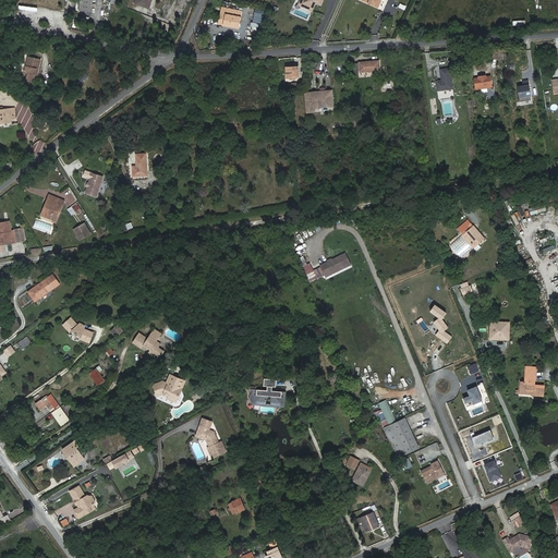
[(89,0),(79,0),(79,9),(88,11),(89,0)]
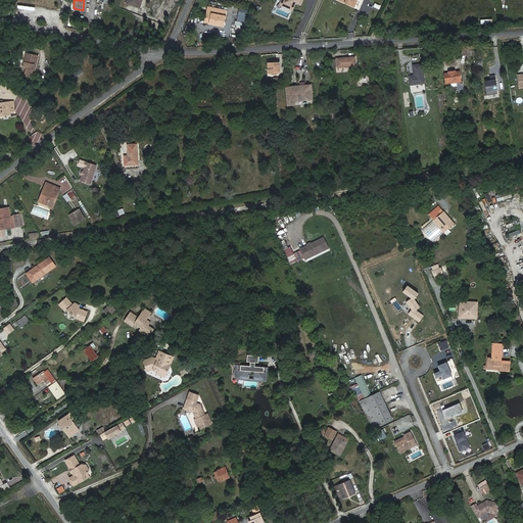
[(291,7),(285,5),(283,1),(282,5),(293,9),(294,7),(291,6),(291,7)]
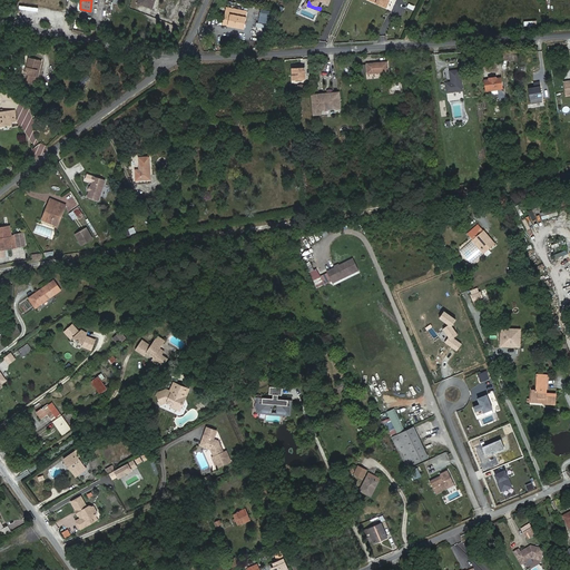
[(245,19),(231,16),(228,26),(243,30),(245,19)]
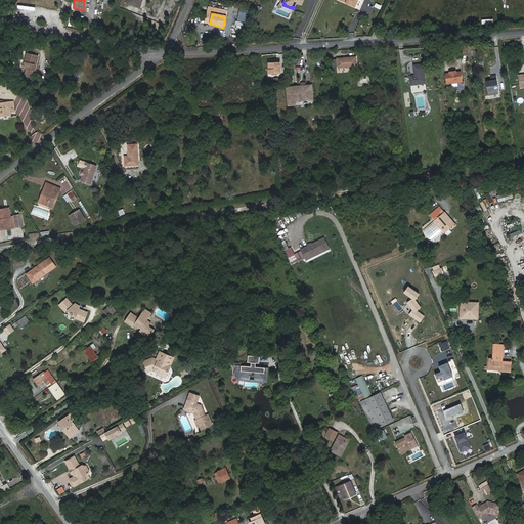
[(474,55),(473,46),(461,47),(462,55),(474,55)]
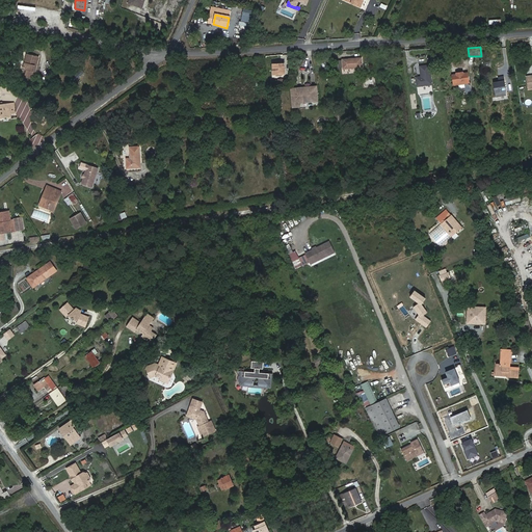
[(26,54),(23,71),(33,72),(34,64),(37,64),(38,56),(26,54)]
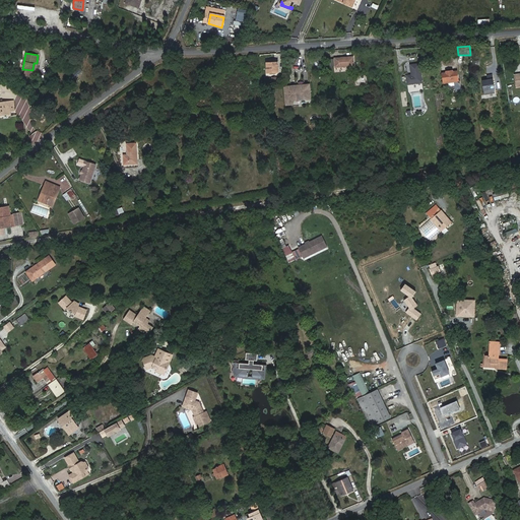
[(349,64),(353,64),(352,57),(334,59),(335,68),(349,66),(349,64)]
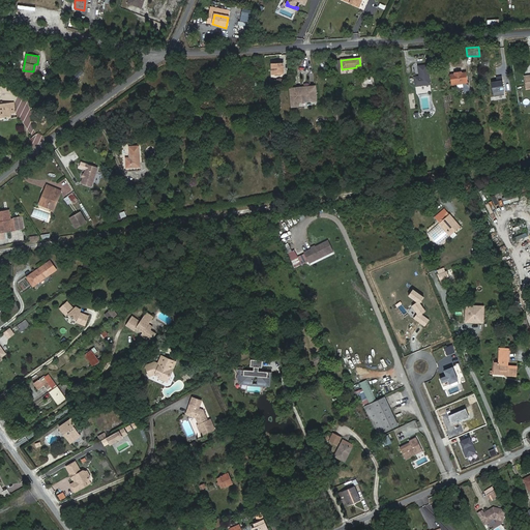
[(272,63),(273,75),(282,74),(282,63),(272,63)]
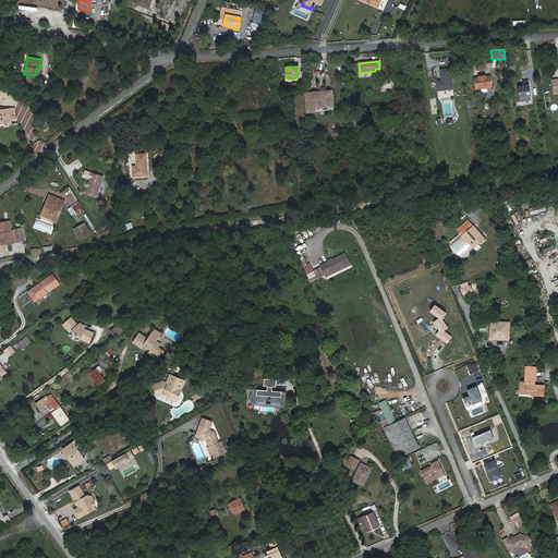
[(452,88),(449,68),(439,70),(441,81),(436,81),(437,91),(452,88)]
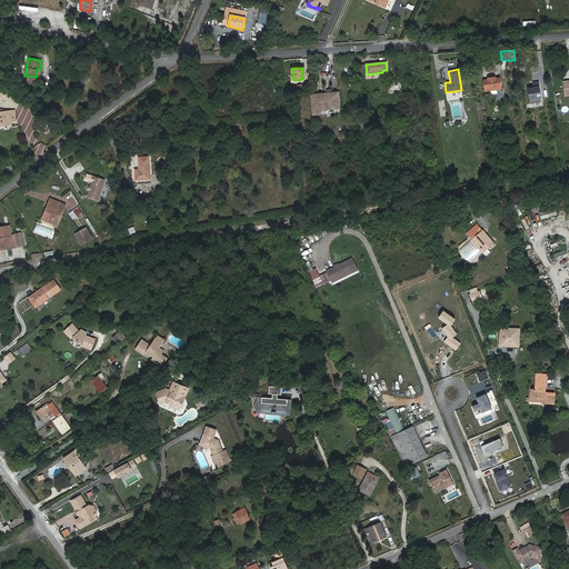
[(87,73),(78,81),(81,85),(90,78),(87,73)]
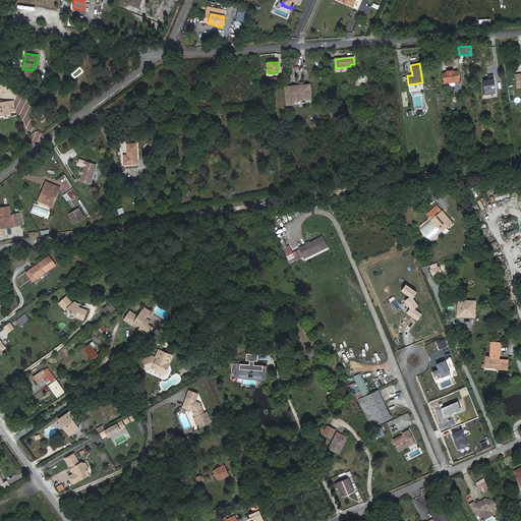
[(454,70),(447,71),(447,73),(444,73),(445,83),(459,81),(458,71),(454,72),(454,70)]
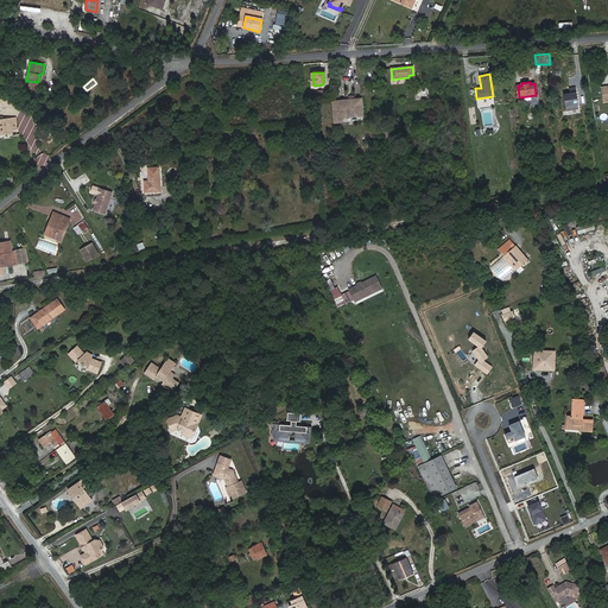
[(572,88),(568,89),(569,94),(562,95),(565,112),(577,109),(572,88)]
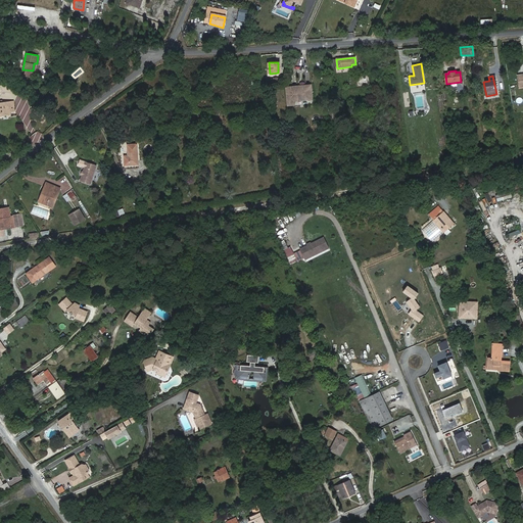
[(294,93),(287,94),(289,106),(296,105),(295,101),(313,99),(312,85),(293,87),(294,93)]
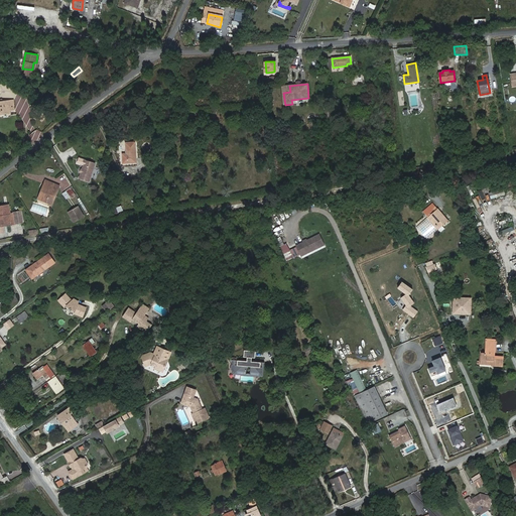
[(0,101),(0,112),(8,111),(13,110),(11,100),(0,101)]
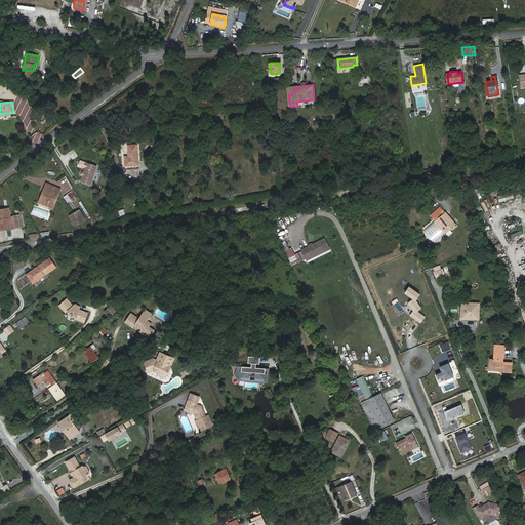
[(132,155),(128,155),(129,164),(143,163),(142,143),(131,144),(132,155)]
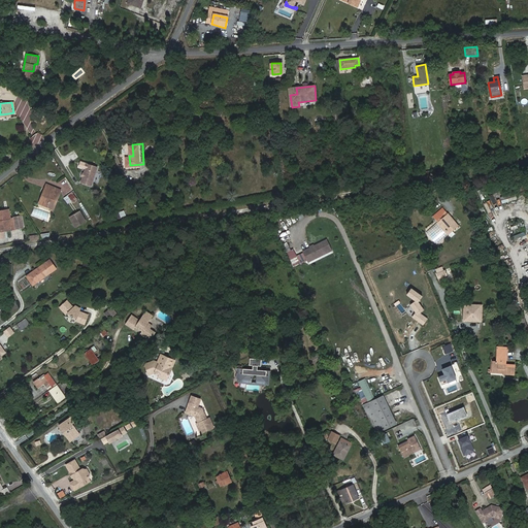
[(87,163),(80,183),(93,187),(99,166),(87,163)]
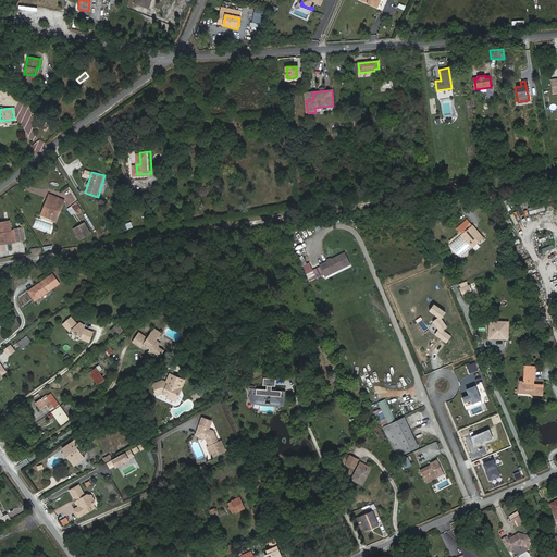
[(50,201),(47,212),(59,215),(65,196),(60,194),(59,197),(50,195),(48,201),(50,201)]
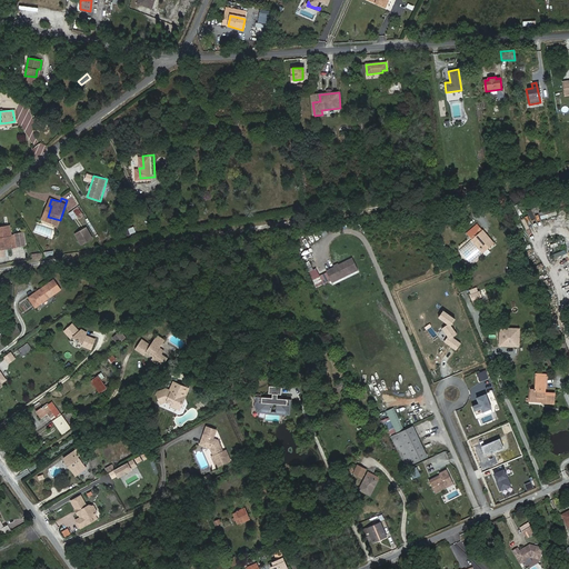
[(68,213),(75,221),(83,215),(78,206),(68,213)]
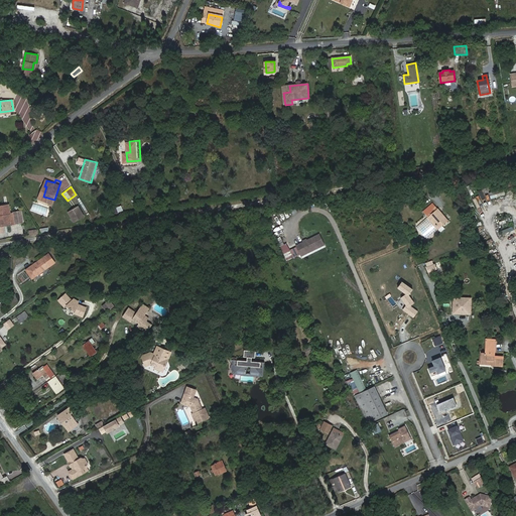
[(491,199),(506,195),(504,188),(489,191),(491,199)]
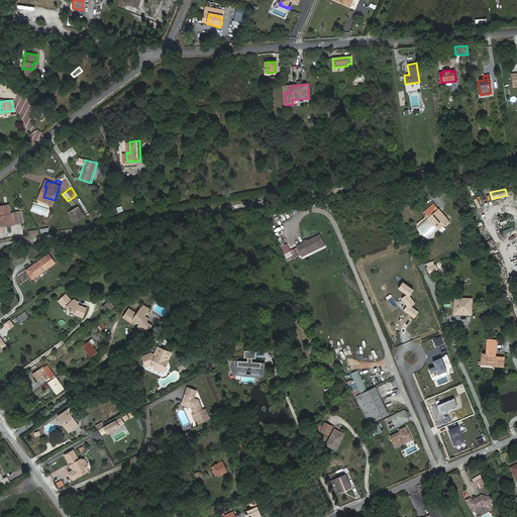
[(487,207),(494,205),(491,197),(485,199),(487,207)]
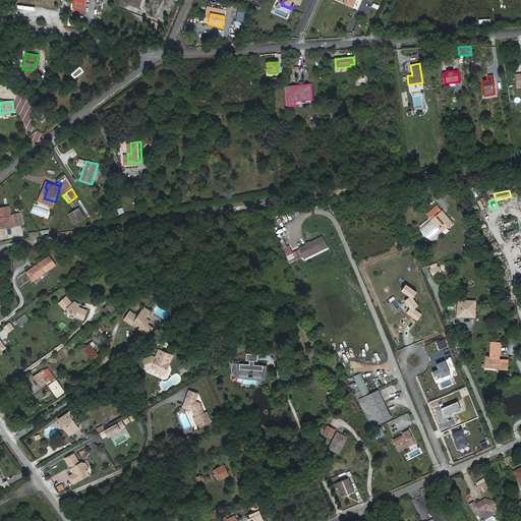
[(427,213),(432,219),(443,211),(438,205),(427,213)]
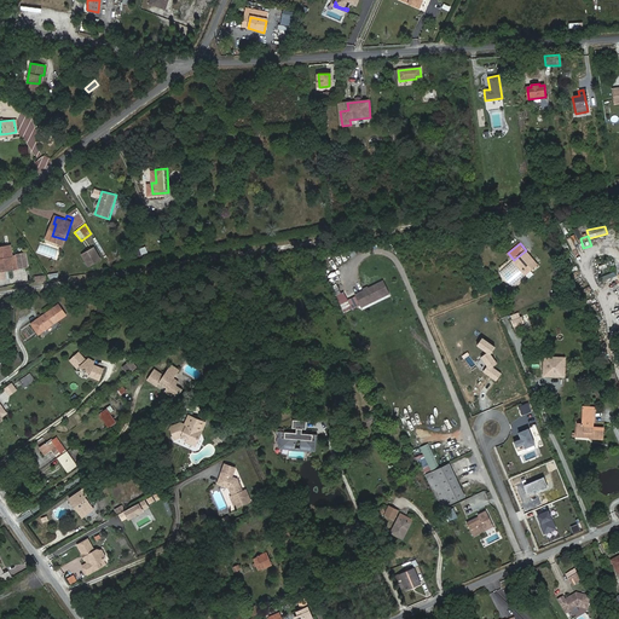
[(11,246),(0,247),(4,260),(0,260),(3,270),(10,268),(9,267),(16,266),(17,267),(23,266),(29,265),(28,254),(15,256),(12,256),(11,246)]
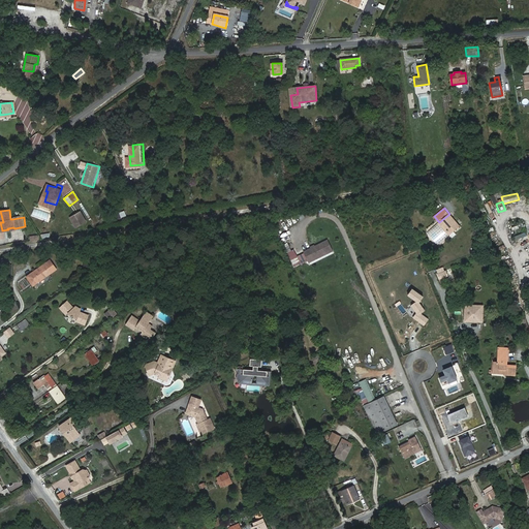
[(85,221),(79,212),(72,216),(71,221),(74,227),(85,221)]
